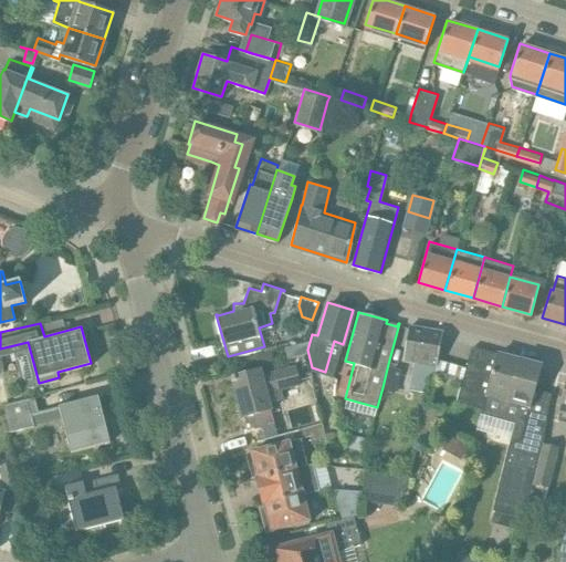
[(410,375),(431,378),(433,378),(441,336),(442,330),(409,324),(404,358),(412,360),(410,375)]
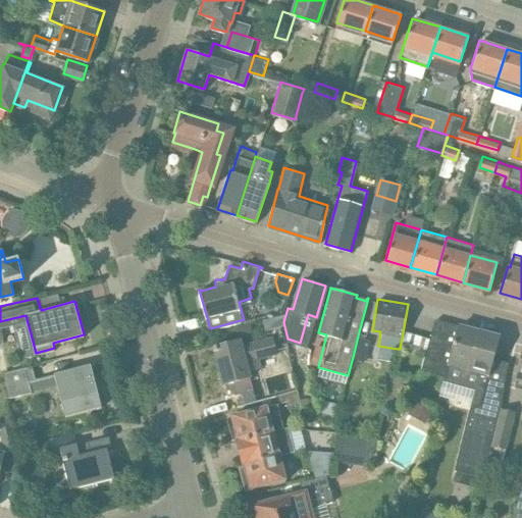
[(285,313),(263,318),(265,328),(282,324),(285,313)]
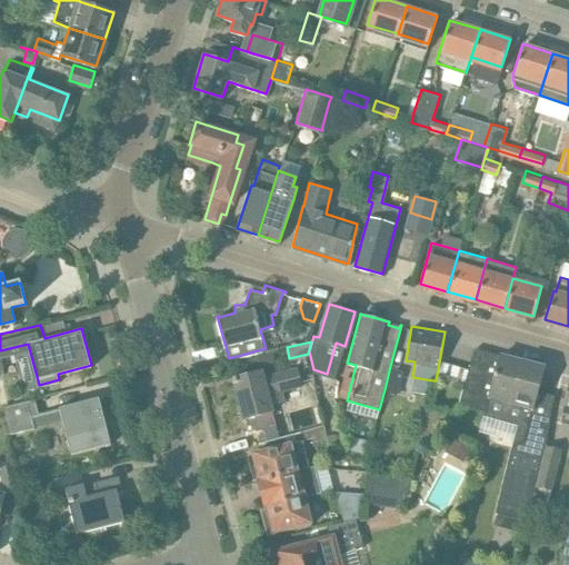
[(486,410),(489,396),(499,357),(499,354),(473,347),(459,403),(486,410)]
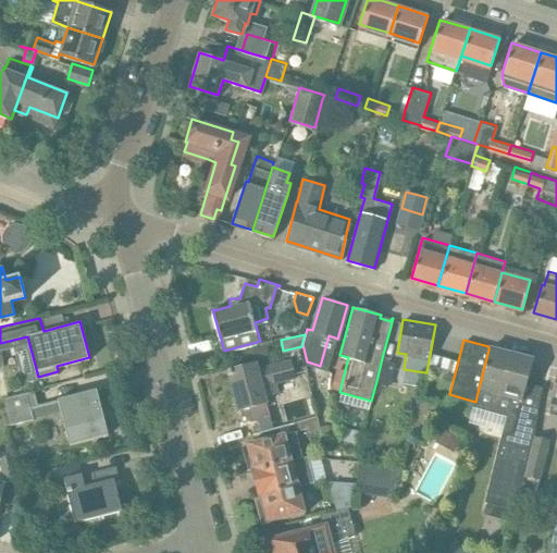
[(520,493),(534,435),(540,400),(543,385),(527,381),(533,358),(490,346),(489,346),(489,349),(479,388),(520,400),(512,430),(500,434),(484,501),(516,508),(519,493),(520,493)]
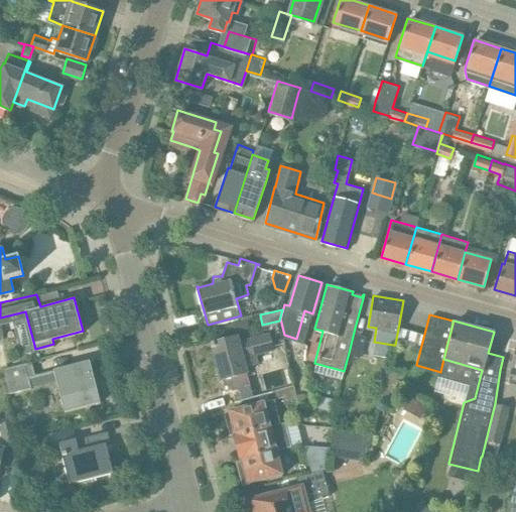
[(272,346),(268,331),(238,339),(237,335),(211,342),(221,379),(222,378),(225,390),(250,383),(244,364),(256,361),(254,351),(272,346)]
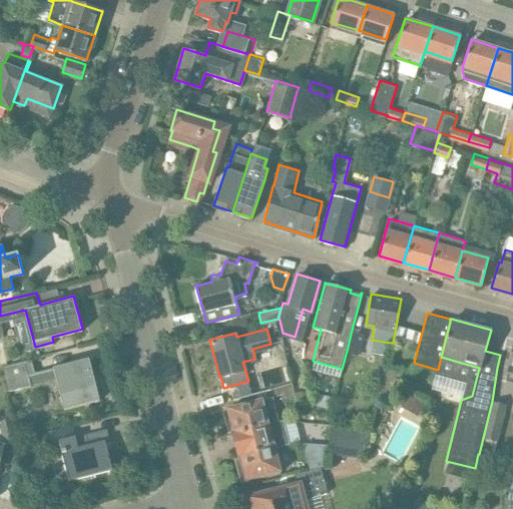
[(352,330),(347,351),(358,354),(364,333),(352,330)]
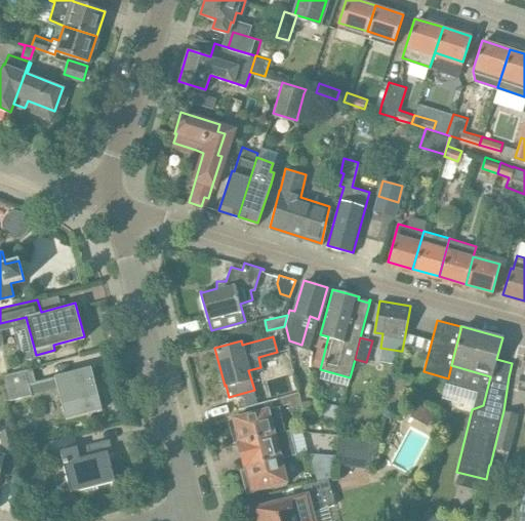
[(102,408),(91,365),(54,375),(66,417),(102,408)]
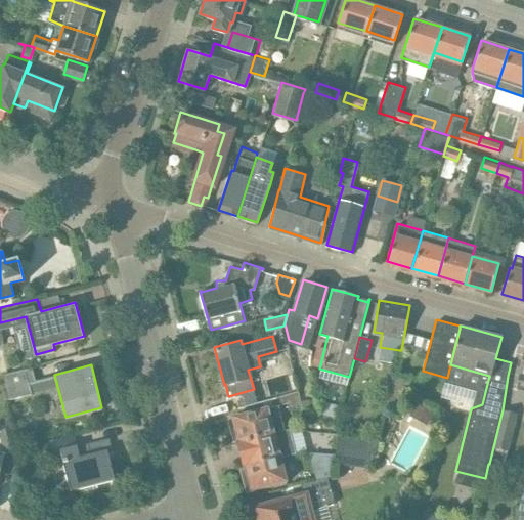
[(5,385),(9,407),(9,398),(32,392),(30,383),(36,381),(33,366),(4,374),(6,385),(5,385)]
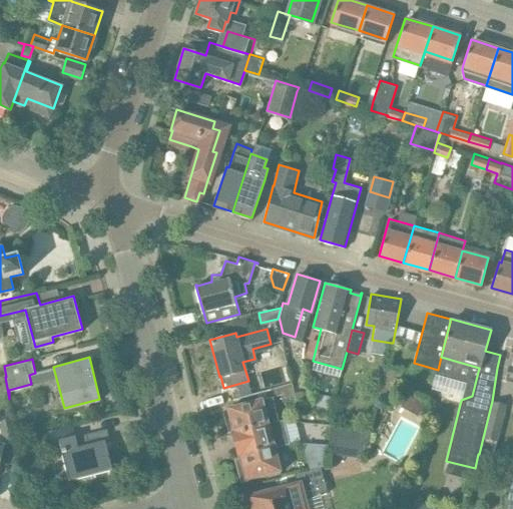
[(291,378),(288,362),(265,369),(269,388),(292,382),(291,378)]
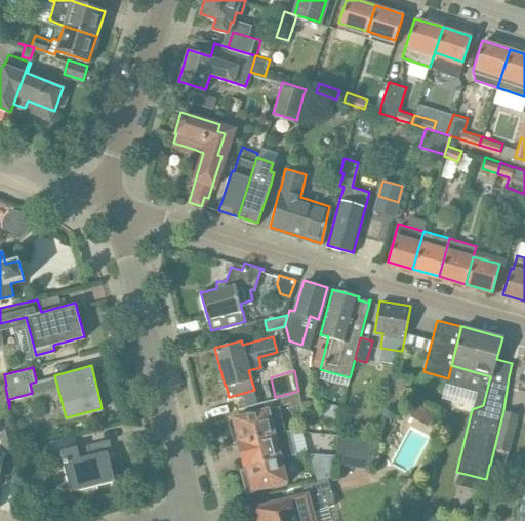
[(410,377),(395,372),(386,406),(401,410),(410,377)]
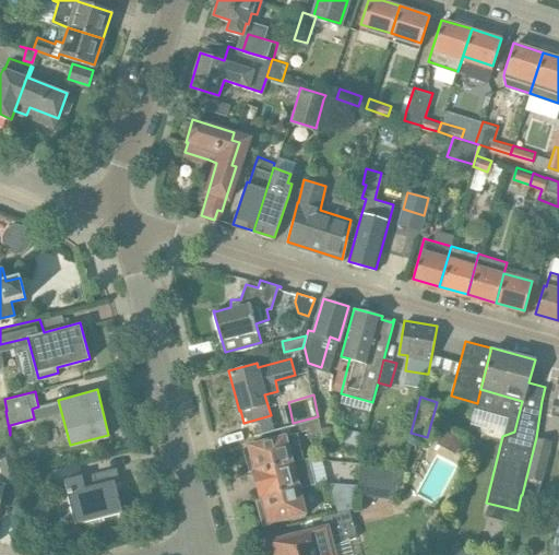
[(292,433),(285,435),(248,444),(254,470),(302,457),(299,441),(296,432),(307,429),(308,435),(312,434),(321,436),(321,434),(318,416),(293,423),(289,424),(292,433)]
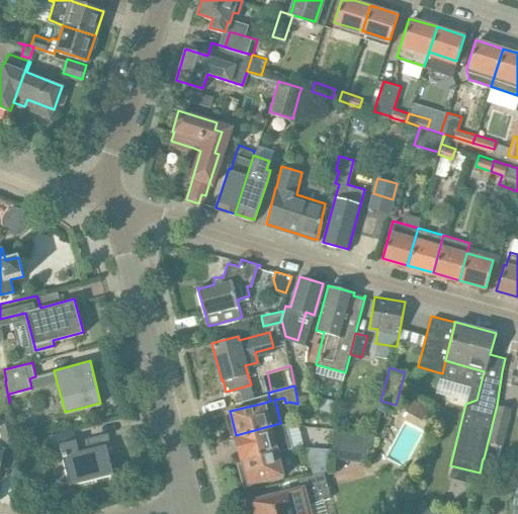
[(313,393),(297,394),(299,405),(313,405),(313,393)]
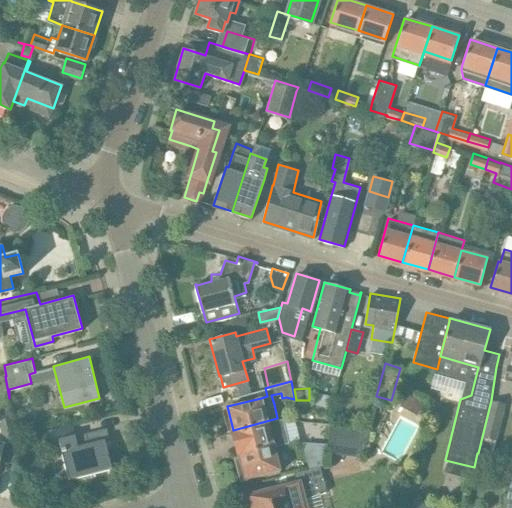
[(408,389),(402,399),(420,409),(425,397),(408,389)]
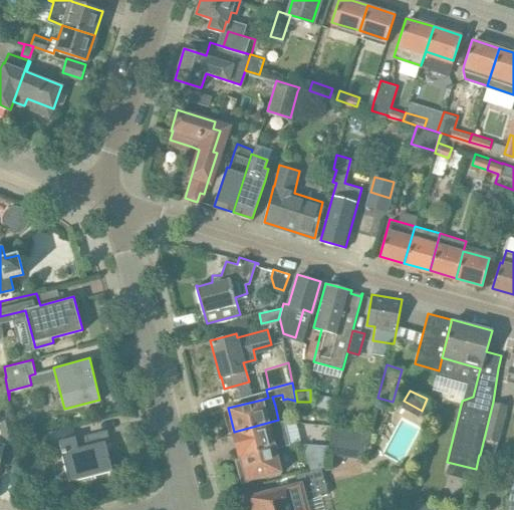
[(314,392),(311,404),(334,409),(336,397),(314,392)]
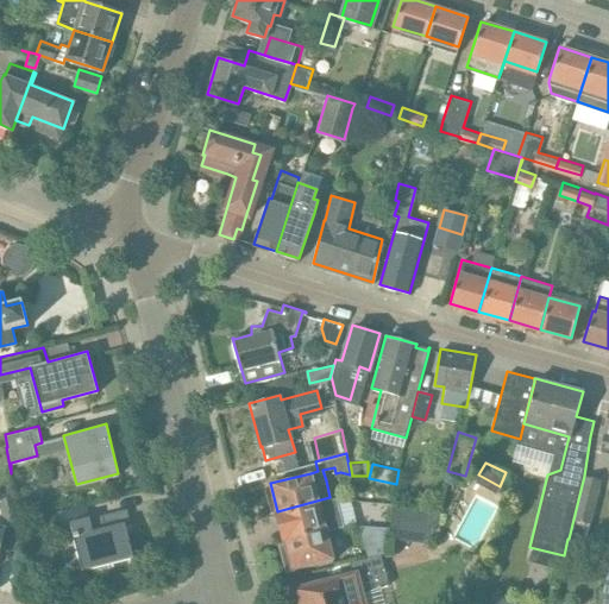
[(600,479),(584,476),(569,539),(585,542),(600,479)]
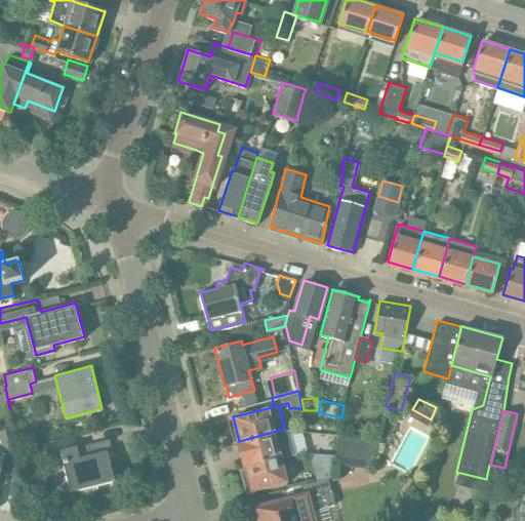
[(12,426),(1,429),(5,450),(17,448),(16,446),(12,426)]
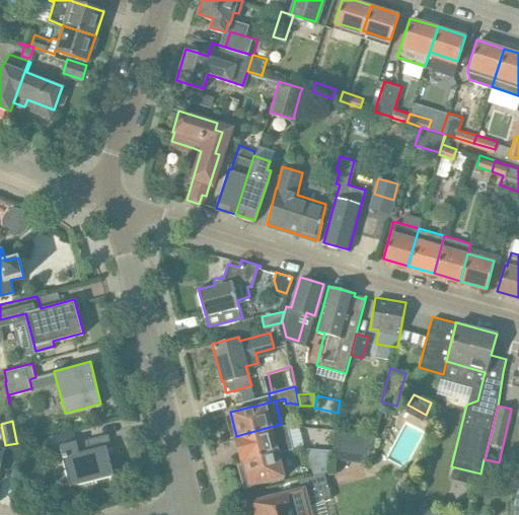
[(281,424),(236,436),(235,436),(241,461),(243,461),(278,451),(293,446),(287,423),(281,424)]
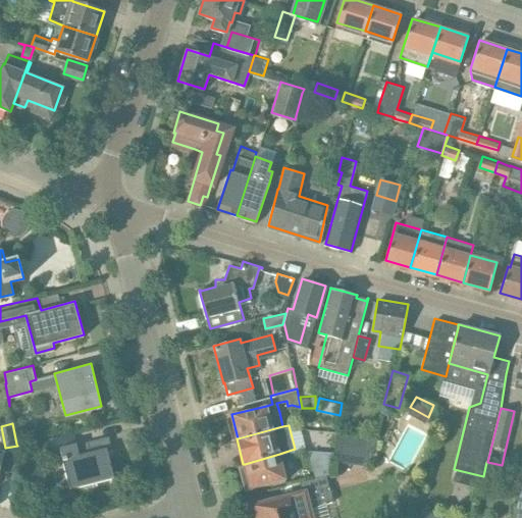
[(375,436),(336,430),(333,460),(367,464),(374,450),(375,436)]
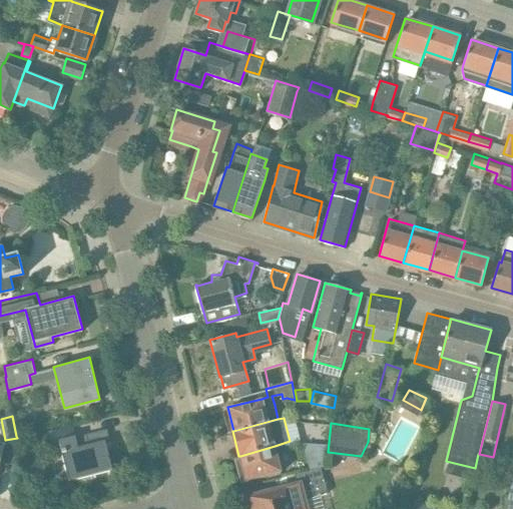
[(110,440),(106,427),(59,439),(61,450),(61,451),(69,482),(70,482),(69,479),(111,468),(111,471),(113,471),(105,441),(110,440)]
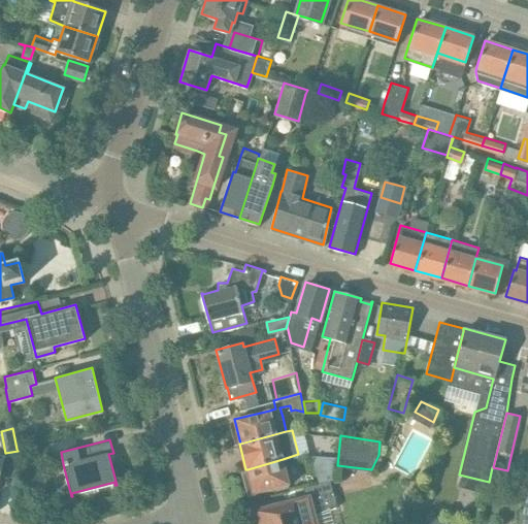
[(316,479),(336,477),(333,454),(314,456),(316,479)]
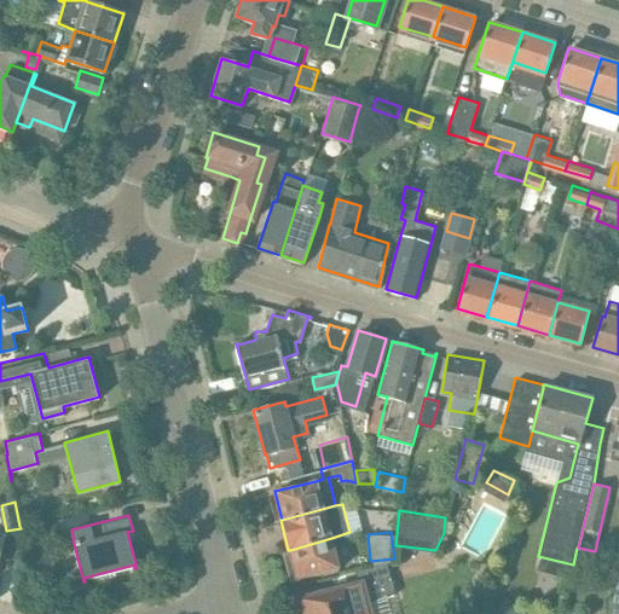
[(331,538),(290,550),(290,551),(283,554),(288,569),(295,568),(298,578),(339,567),(331,538)]
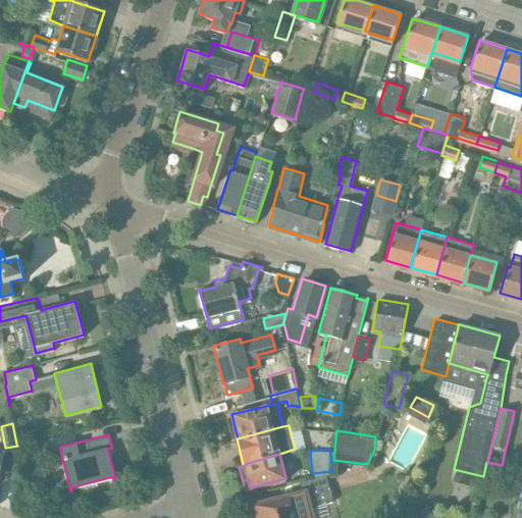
[(333,500),(329,485),(254,505),(256,515),(250,516),(250,517),(311,517),(309,510),(333,500)]
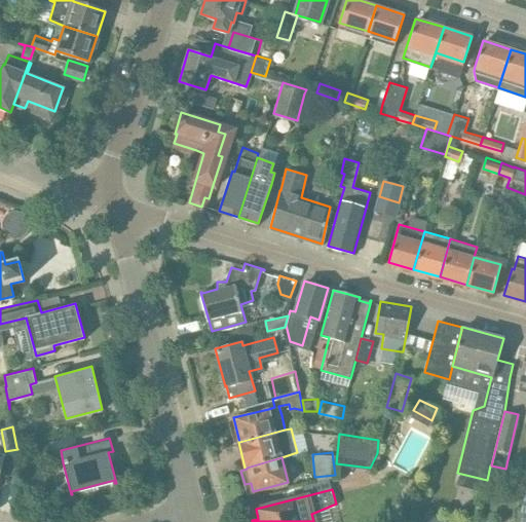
[(525,521),(525,490),(525,491),(517,521),(525,521)]
